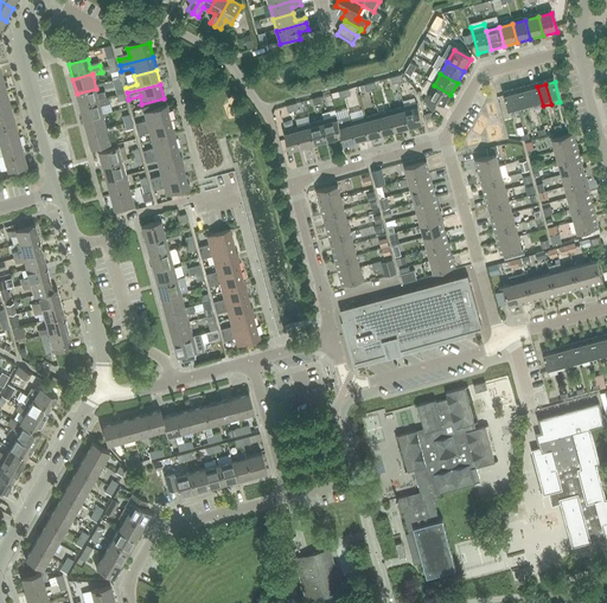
[(443,107),(451,95),(434,85),(427,97),(443,107)]
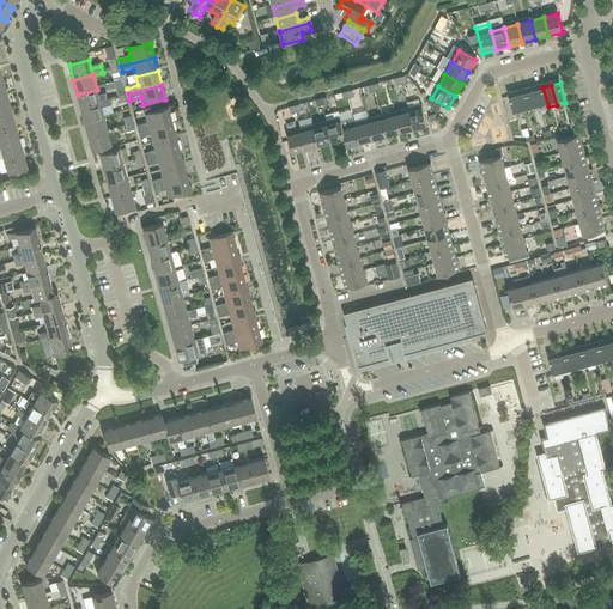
[(540,109),(548,107),(542,87),(534,90),(540,109)]
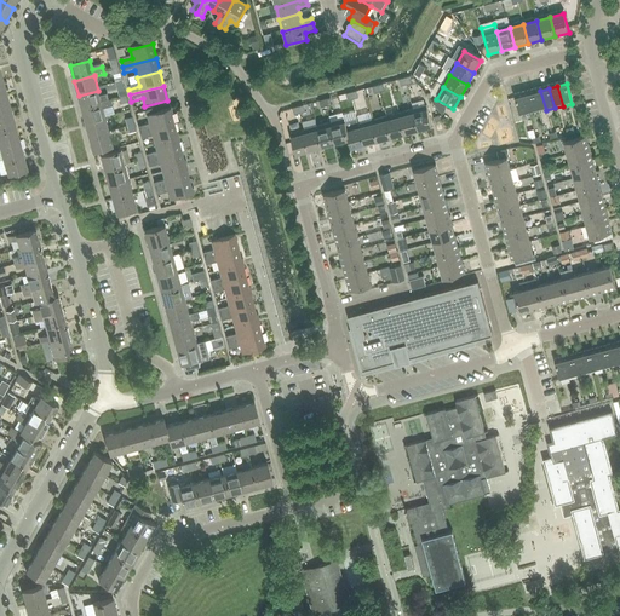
[(79,96),(82,110),(109,103),(108,97),(101,99),(98,91),(79,96)]
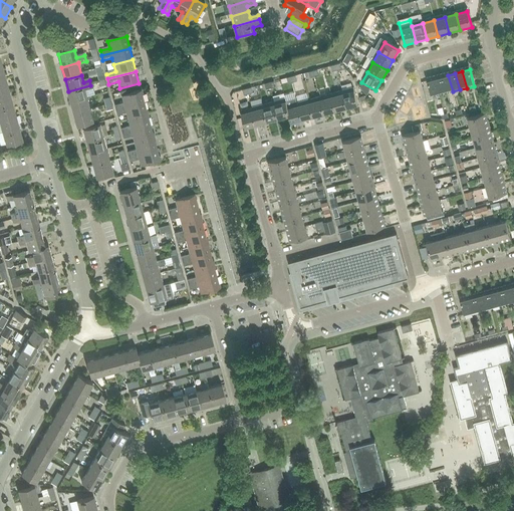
[(446,93),(453,91),(448,75),(441,77),(446,93)]
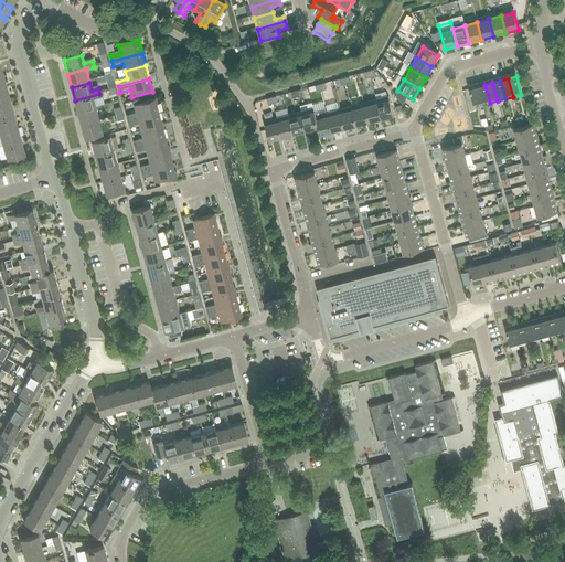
[(482,105),(490,103),(484,85),(477,87),(482,105)]
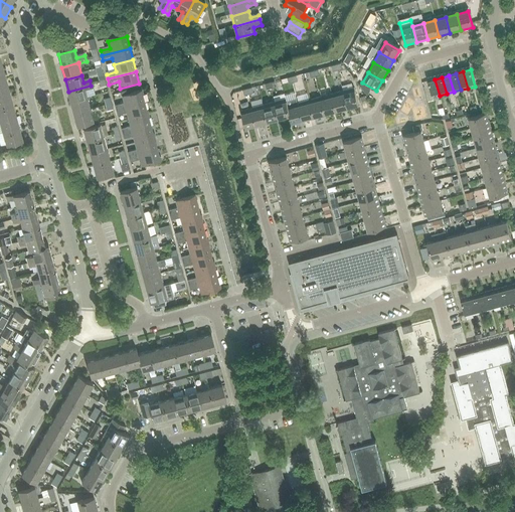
[(432,98),(440,96),(435,79),(427,81),(432,98)]
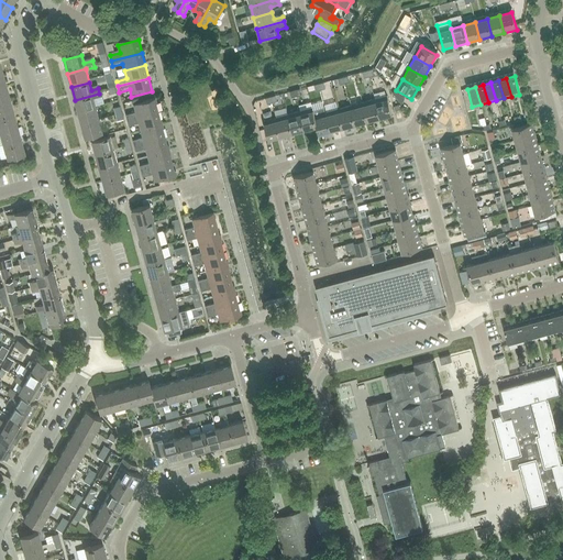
[(0,106),(10,103),(7,90),(0,91),(0,106)]
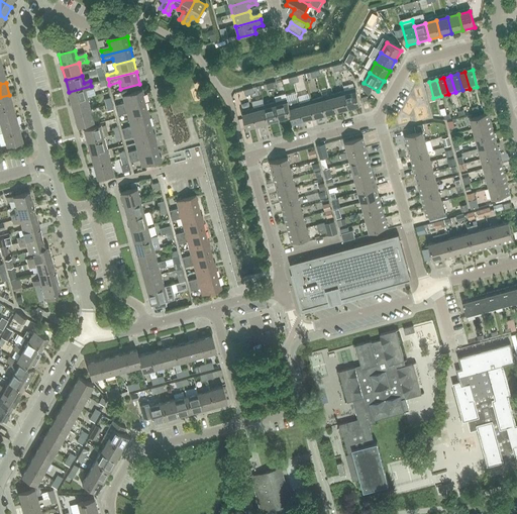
[(93,86),(91,86),(69,92),(72,104),(89,100),(87,93),(95,91),(93,86)]
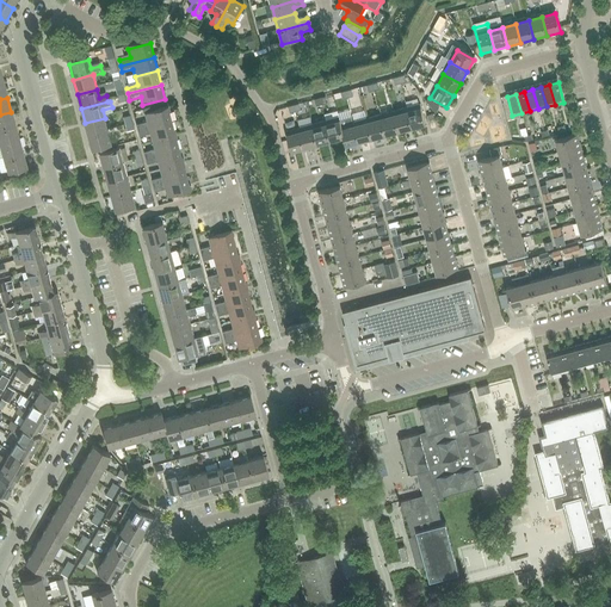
[(407,111),(412,130),(426,127),(420,107),(407,111)]
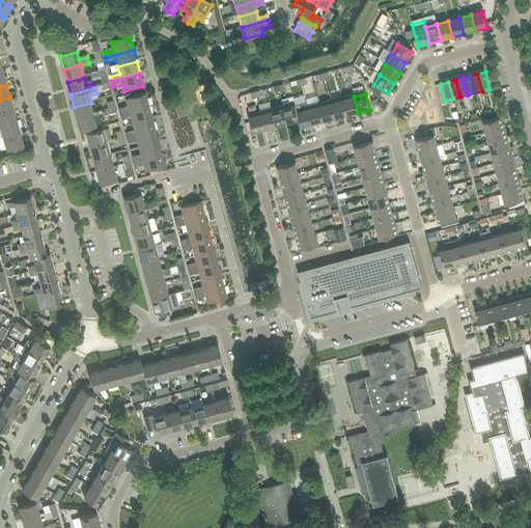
[(408,95),(403,101),(412,105),(415,100),(408,95)]
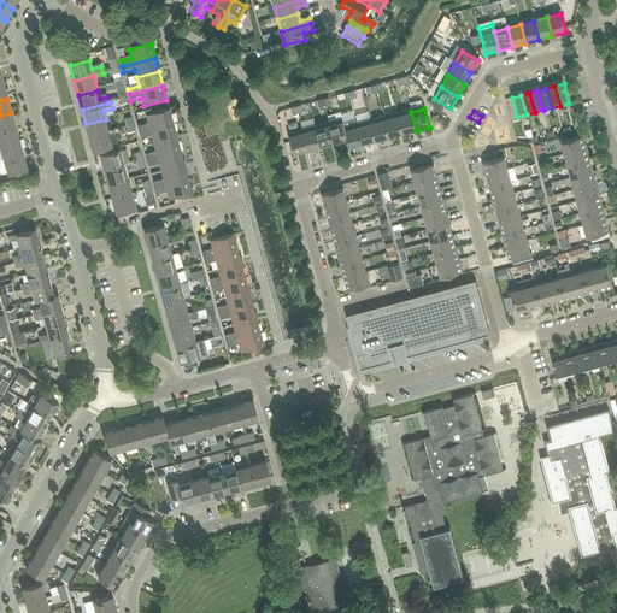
[(140,135),(174,125),(170,112),(147,118),(150,125),(139,129),(140,135)]
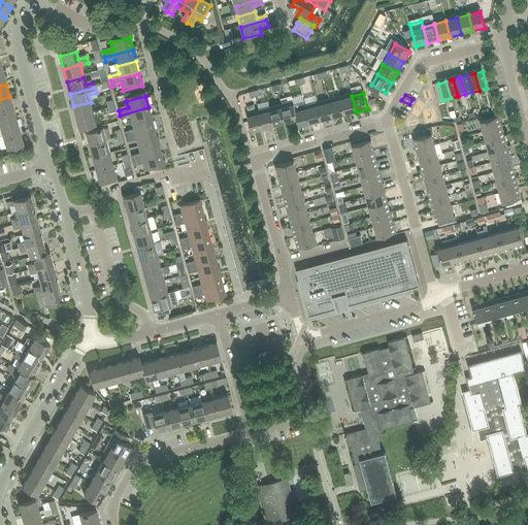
[(344,116),(356,112),(352,96),(340,99),(344,116)]
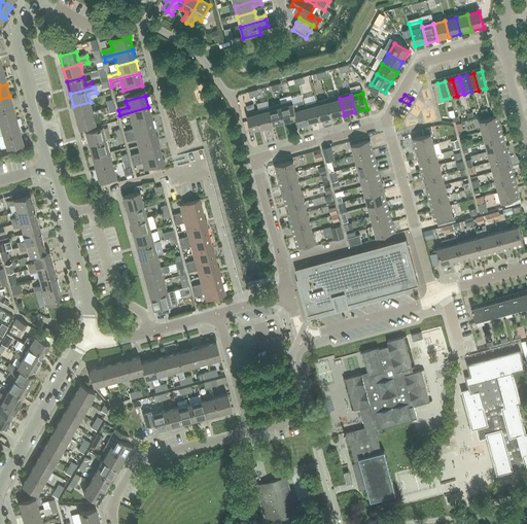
[(0,112),(12,109),(9,97),(0,99),(0,112)]
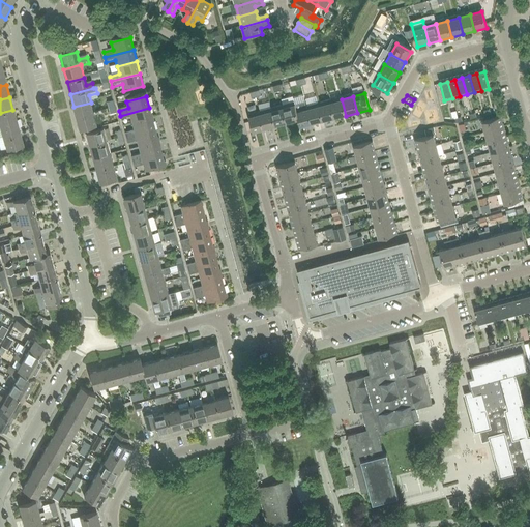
[(334,119),(346,116),(342,99),(330,103),(334,119)]
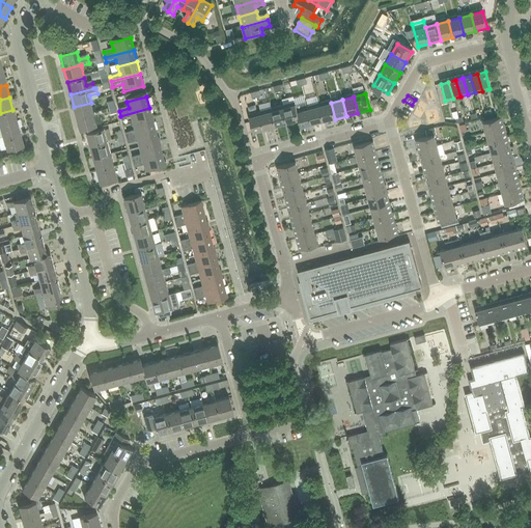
[(77,119),(94,115),(91,103),(74,107),(77,119)]
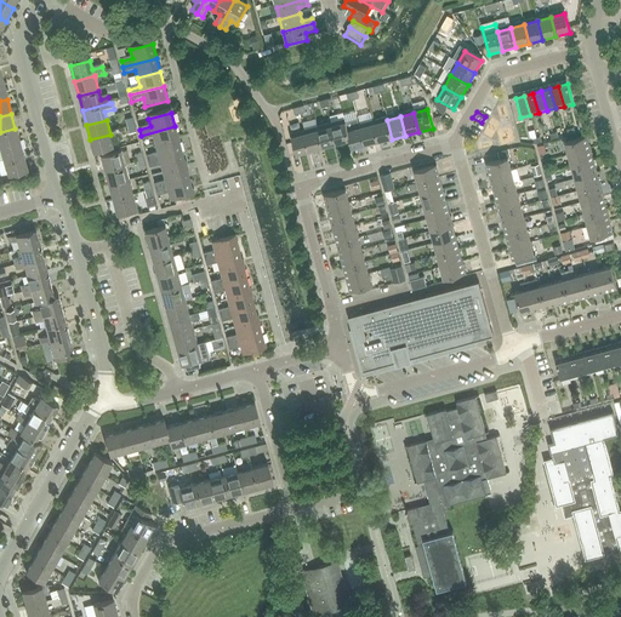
[(379,143),(392,140),(387,120),(374,124),(379,143)]
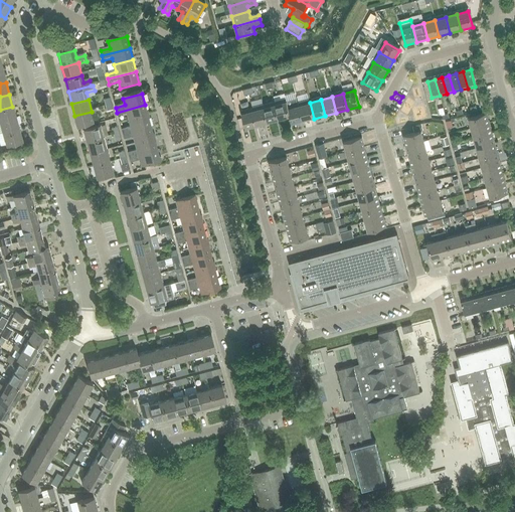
[(289,109),(287,104),(287,102),(275,105),(280,121),(291,118),(288,109),(289,109)]
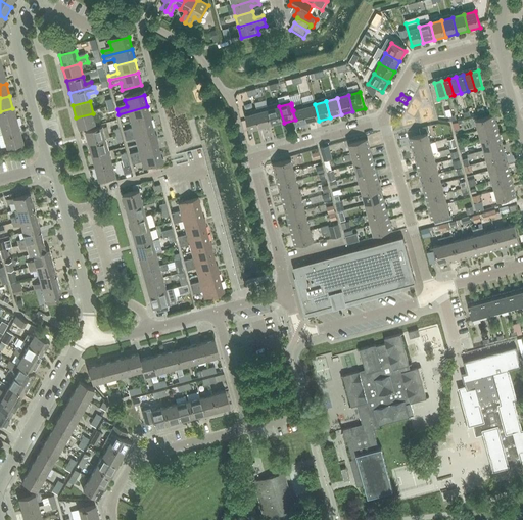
[(303,107),(301,107),(300,103),(291,105),(293,110),(292,110),(295,120),(297,127),(307,124),(303,107)]
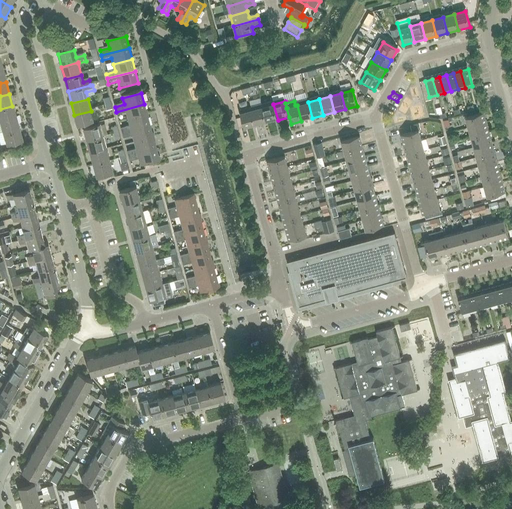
[(301,121),(312,118),(308,102),(297,105),(301,121)]
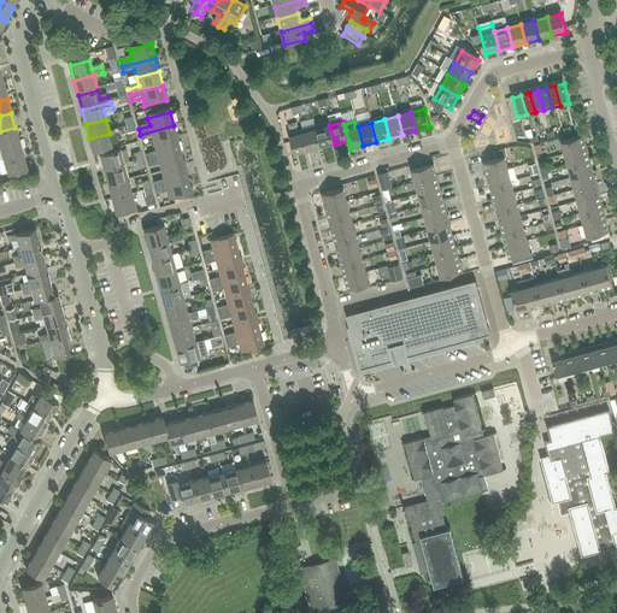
[(154,146),(177,140),(174,125),(140,135),(141,141),(153,137),(154,146)]
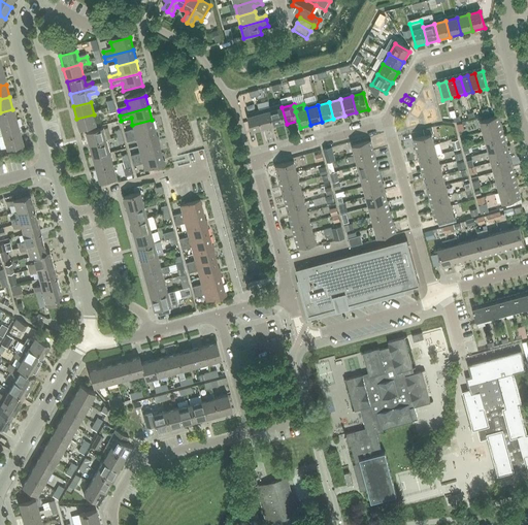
[(275,127),(287,124),(282,107),(271,110),(275,127)]
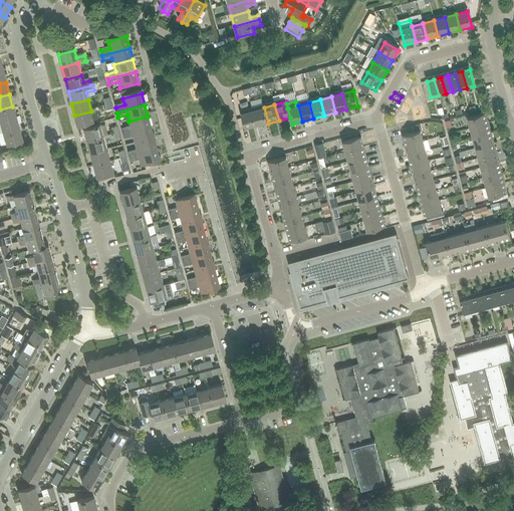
[(0,122),(16,118),(12,106),(0,109),(0,122)]
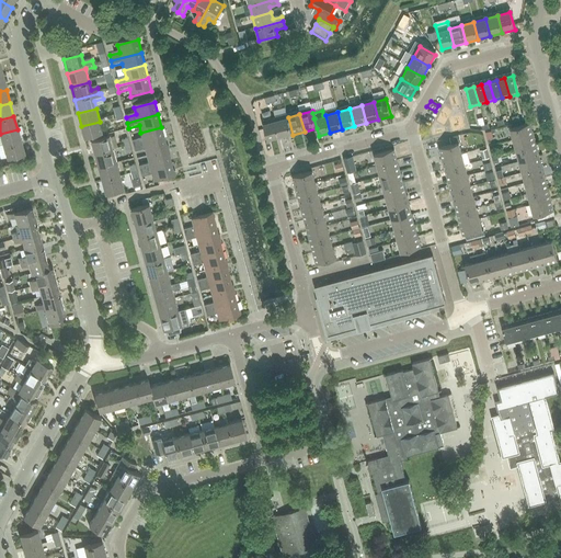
[(281,138),(293,135),(288,117),(276,121),(281,138)]
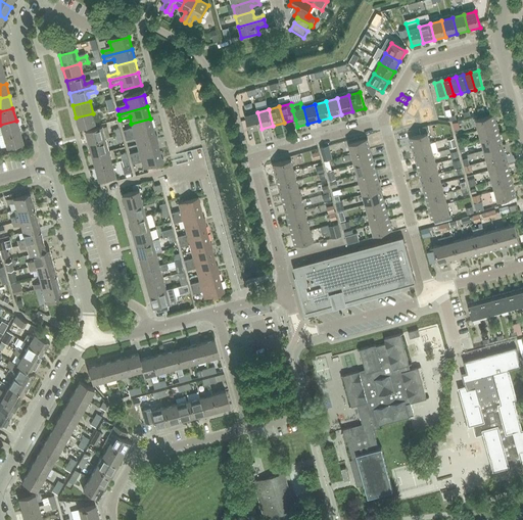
[(250,132),(262,129),(257,112),(245,115),(250,132)]
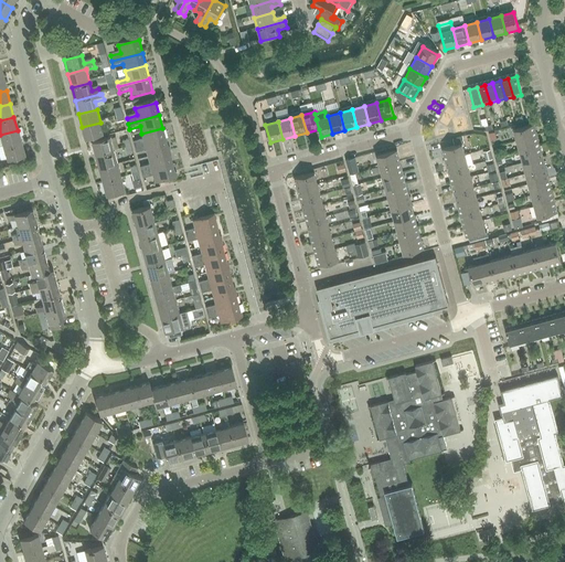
[(100,123),(82,127),(86,141),(104,137),(100,123)]
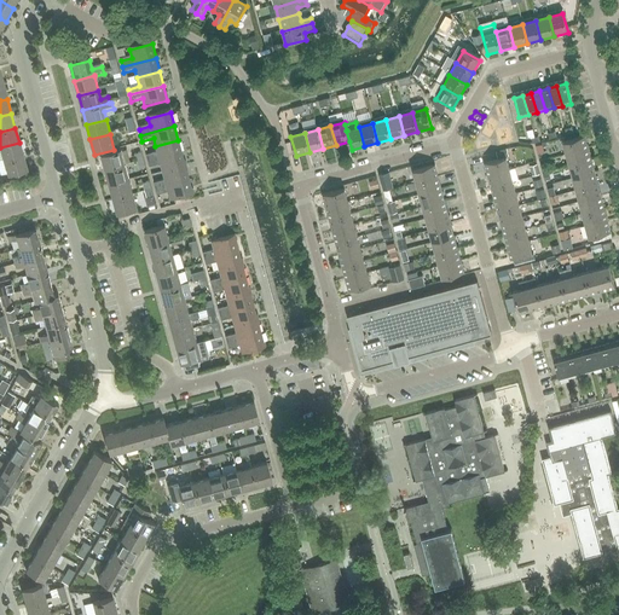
[(566,157),(588,151),(585,139),(563,145),(566,157)]
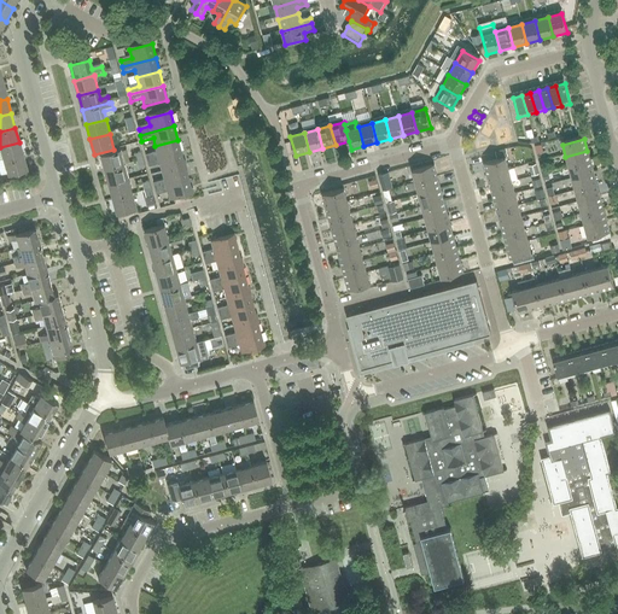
[(147,163),(181,155),(178,140),(155,146),(157,155),(146,157),(147,163)]
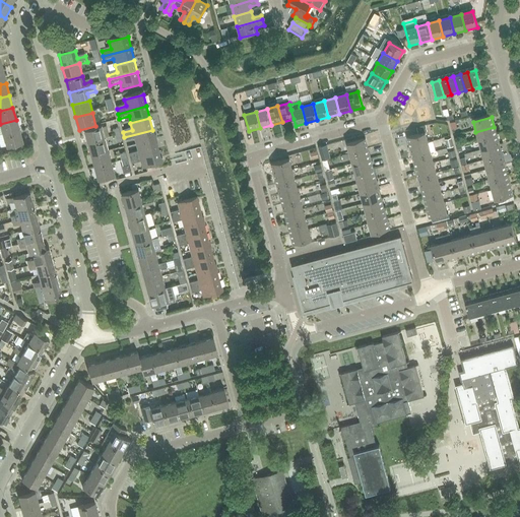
[(0,126),(3,137),(19,132),(16,120),(0,124),(0,126)]
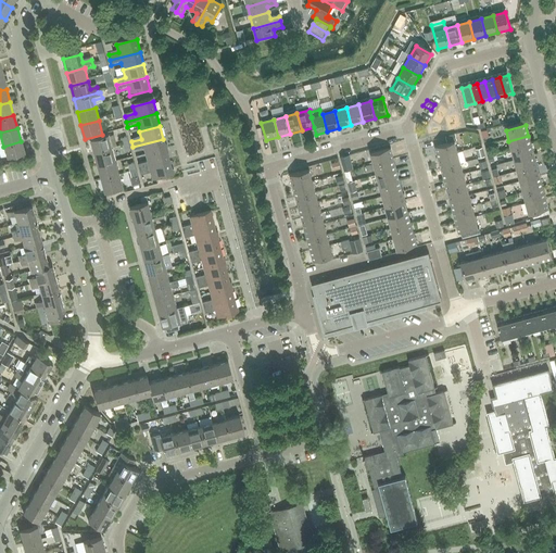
[(512,152),(531,147),(528,136),(508,141),(512,152)]
